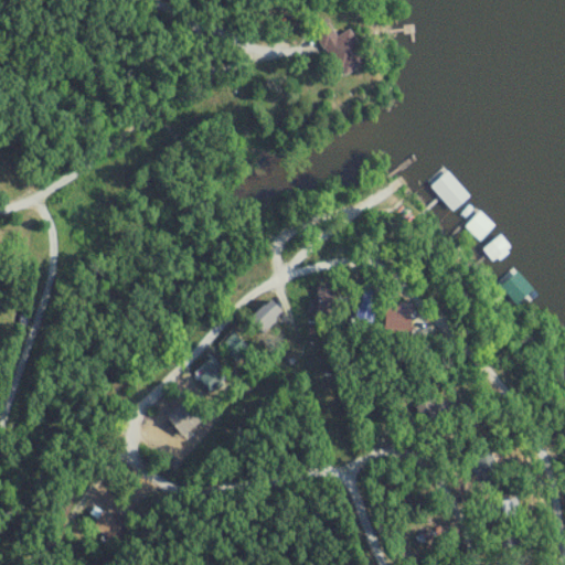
[(370,61),(351,29),(338,36),(331,23),(317,32),(342,76),(370,61)]
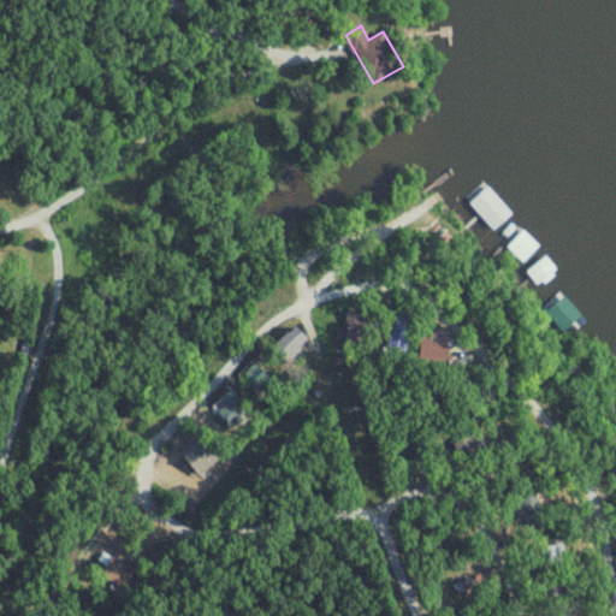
[(514,215),(490,188),(471,203),(495,231),(514,215)]
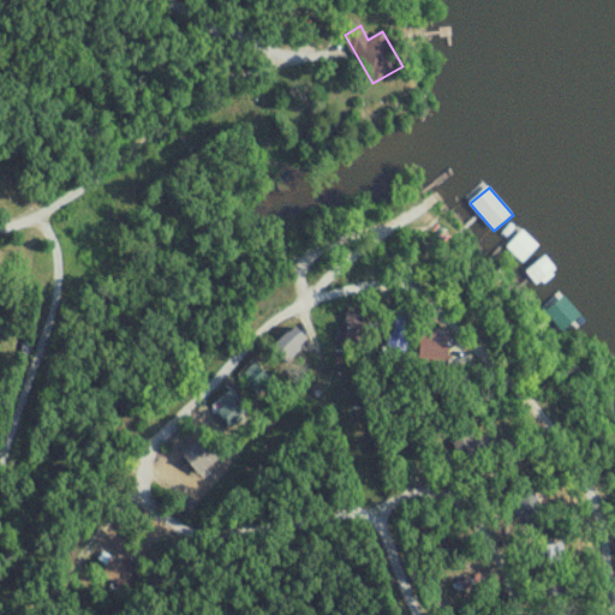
[(507,249),(524,264),(541,248),(524,232),(507,249)]
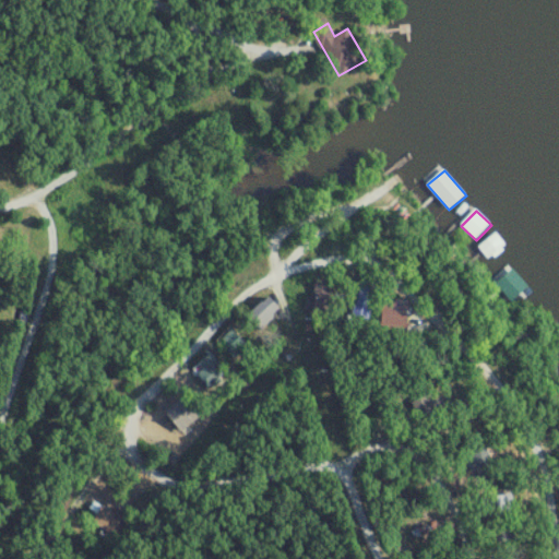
[(490,261),(508,247),(497,233),(478,248),(490,261)]
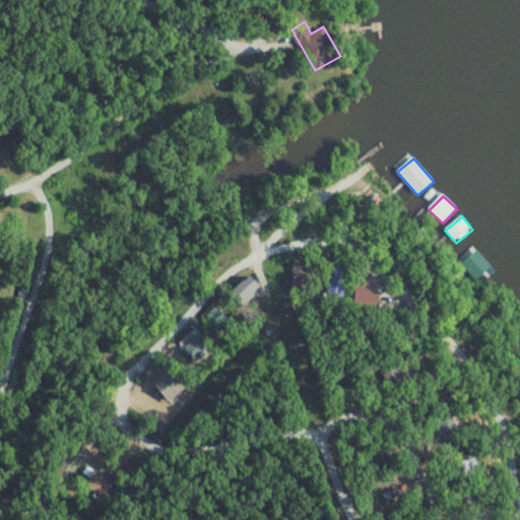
[(460,262),(477,282),(493,269),(475,249),(460,262)]
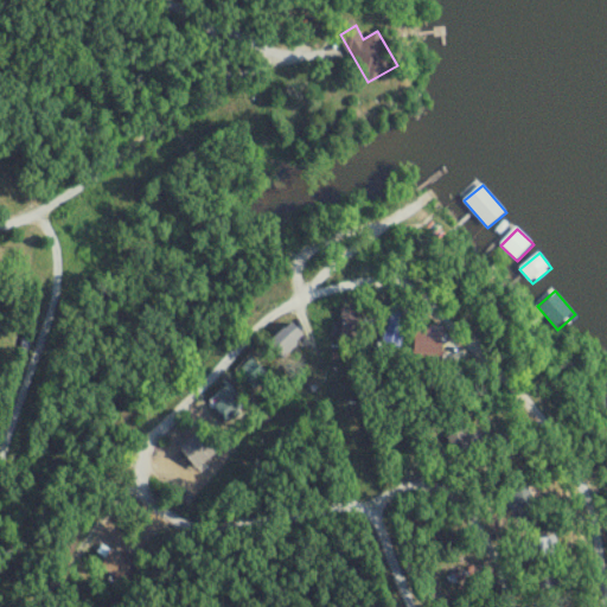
[(410,308),(394,305),(384,344),(401,349),(410,308)]
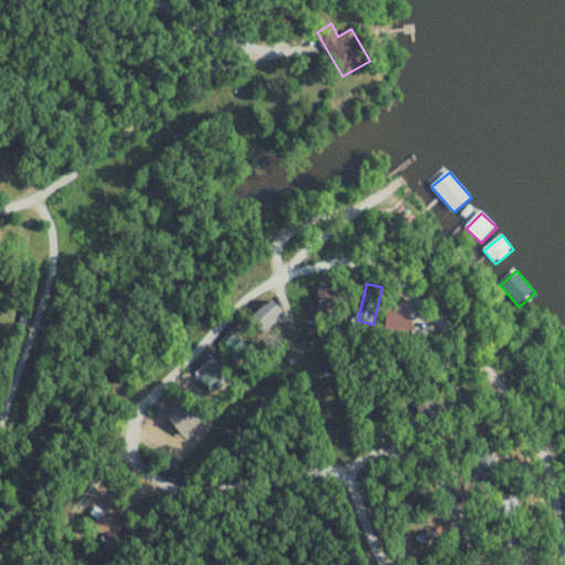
[(281,311),(270,301),(255,318),(266,328),(281,311)]
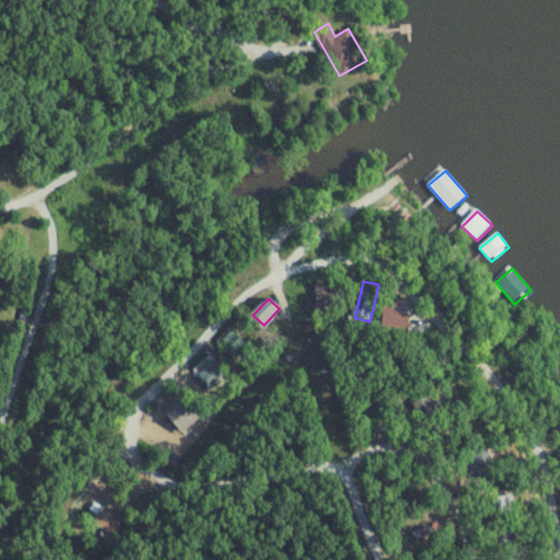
[(388,326),(407,327),(407,316),(388,315),(388,326)]
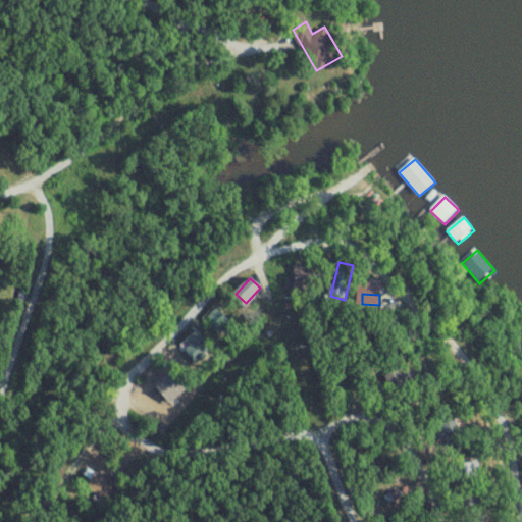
[(230,323),(216,310),(206,320),(220,333),(230,323)]
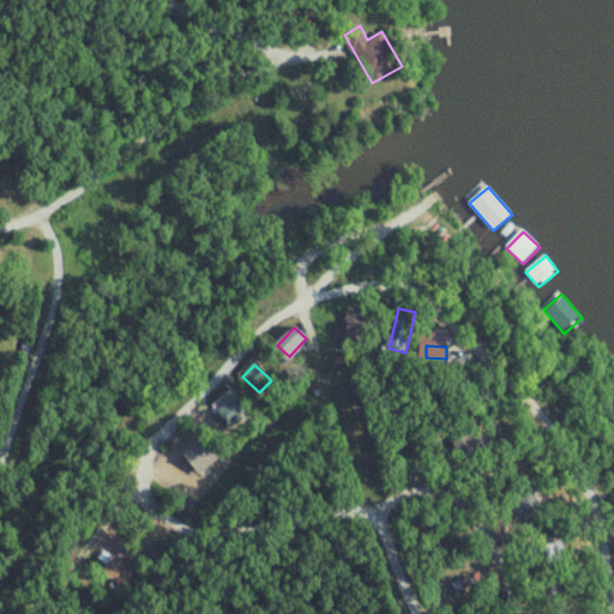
[(233,427),(251,411),(232,389),(214,405),(233,427)]
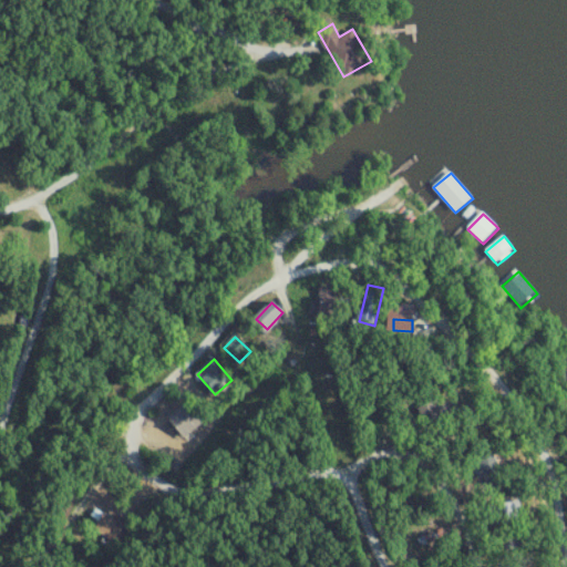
[(454,418),(446,397),(420,406),(426,428),(454,418)]
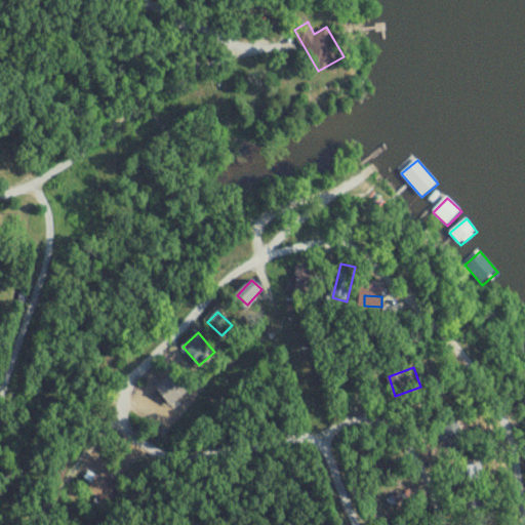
[(180,399),(173,378),(159,384),(167,404),(180,399)]
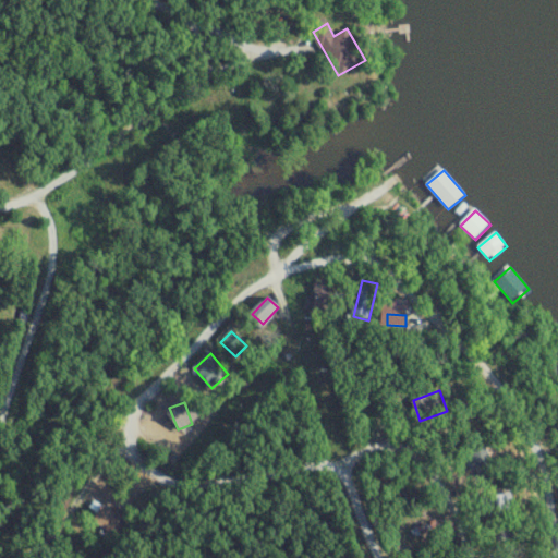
[(465,455),(477,485),(497,476),(485,447),(465,455)]
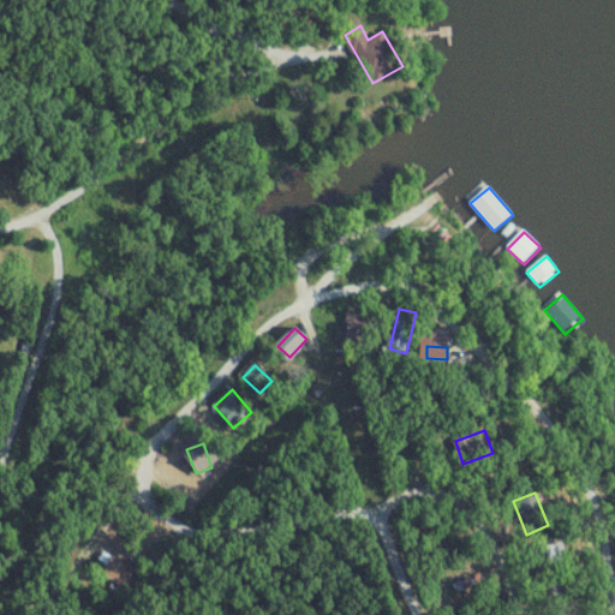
[(126,565),(111,556),(101,574),(130,590),(143,567),(130,559),(126,565)]
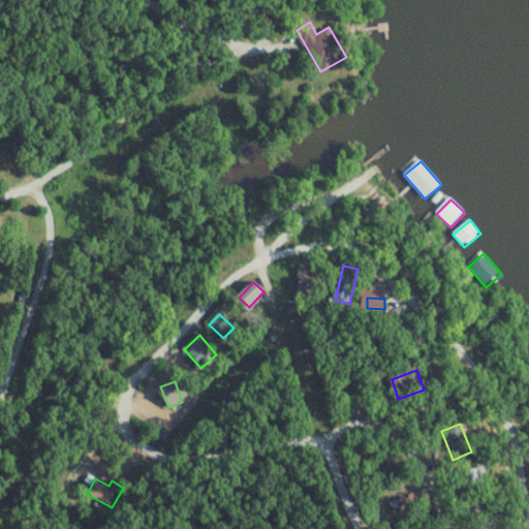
[(391,504),(395,511),(407,505),(403,498),(391,504)]
